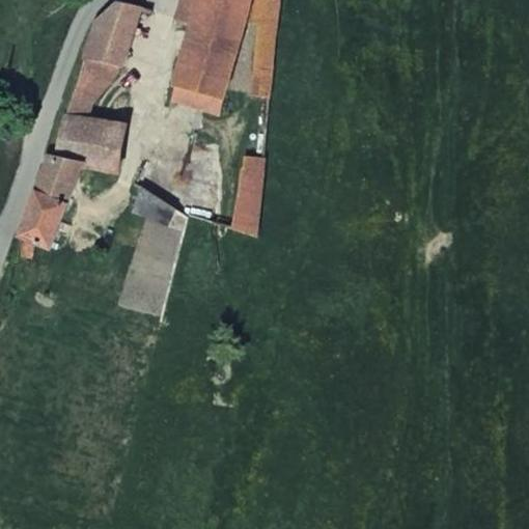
[(279,0),(195,0),(189,26),(172,84),(176,86),(222,100),(244,24),(256,24),(250,96),(271,101),(273,84),(279,0)]
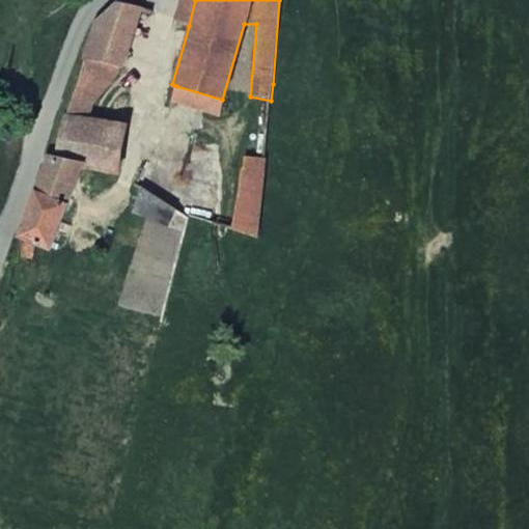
[(189,26),(195,0),(178,0),(173,23),(189,26)]
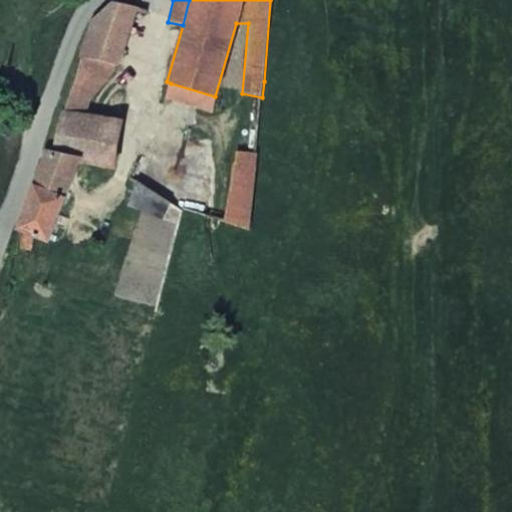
[(137,11),(114,5),(90,25),(63,111),(54,156),(46,155),(12,244),(24,248),(31,237),(47,240),(78,164),(112,166),(119,121),(85,117),(85,110),(89,102),(103,86),(118,66),(137,11)]
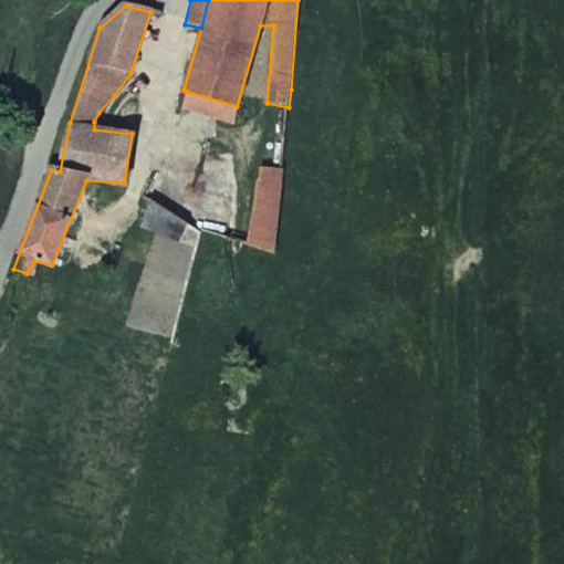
[(232,122),(237,106),(188,92),(183,108),(232,122)]
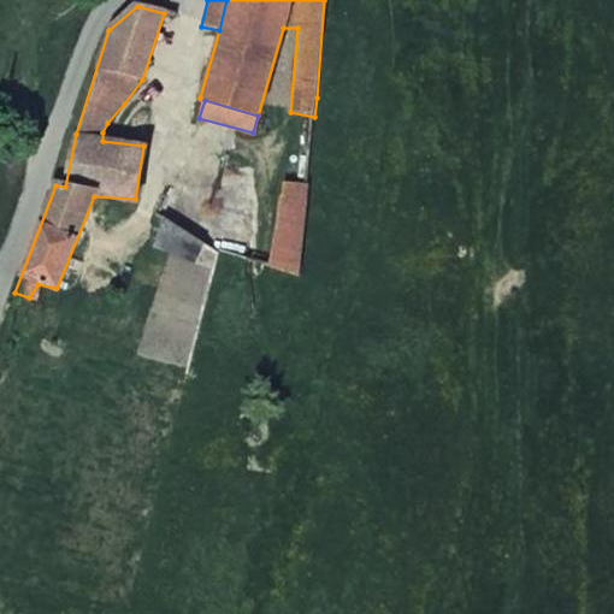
[(306,201),(308,186),(285,183),(284,199),(306,201)]
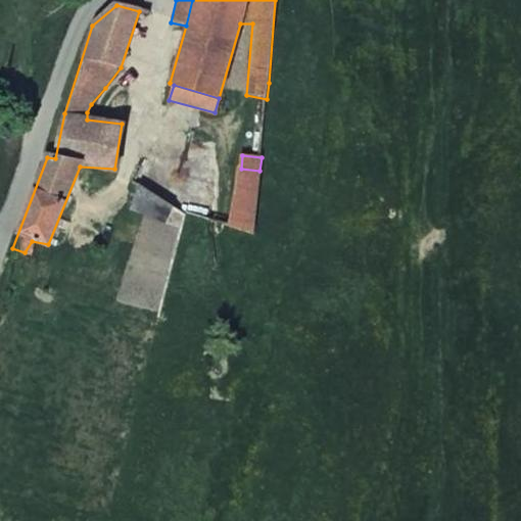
[(236,169),(229,227),(253,234),(259,171),(241,169),(236,169)]
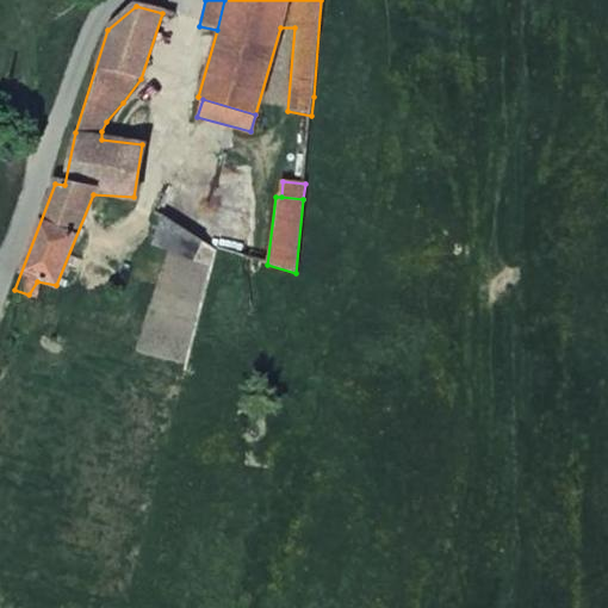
[(149,243),(210,274),(216,250),(161,221),(149,243)]
